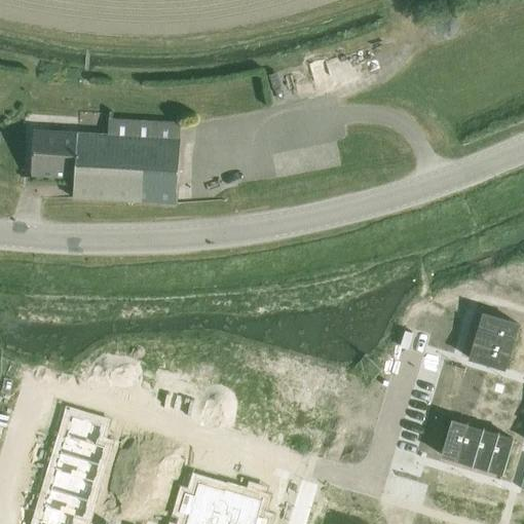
[(33,128),(30,175),(73,178),(72,196),(175,203),(180,121),(108,117),(107,134),(33,128)]
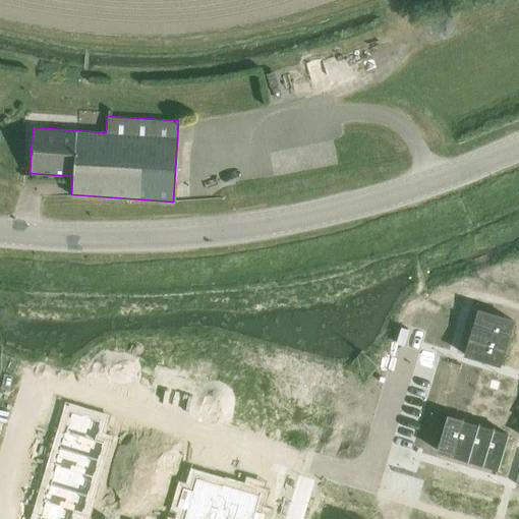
[(476,308),(462,353),(498,364),(512,320),(476,308)]
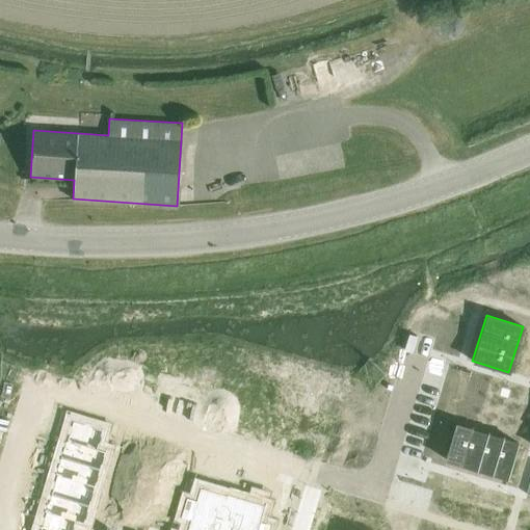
[(118,344),(109,375),(156,390),(165,358),(118,344)]
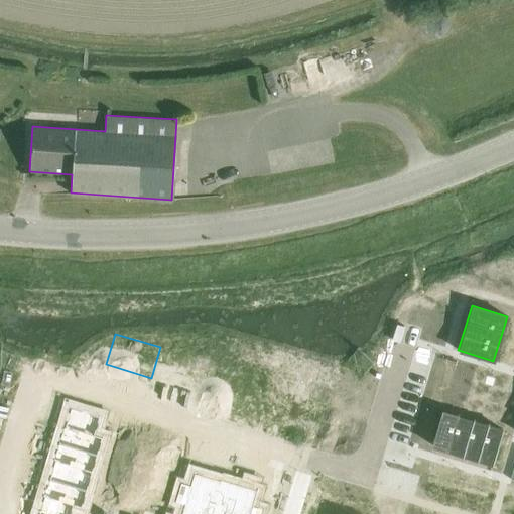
[(200,343),(186,388),(217,397),(231,352),(200,343)]
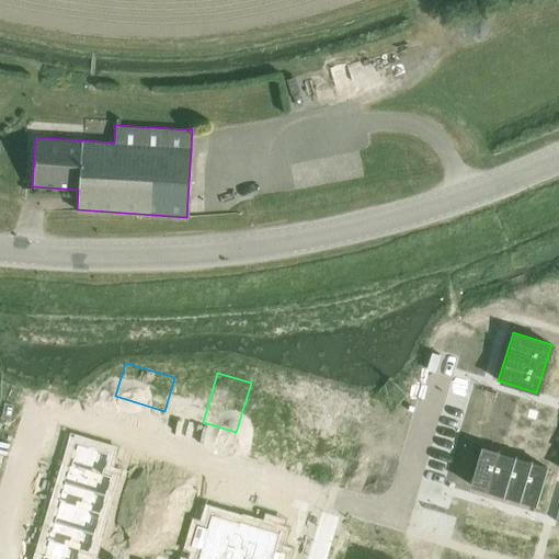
[(288,383),(280,410),(294,414),(284,446),(315,456),(329,406),(301,397),(304,388),(288,383)]
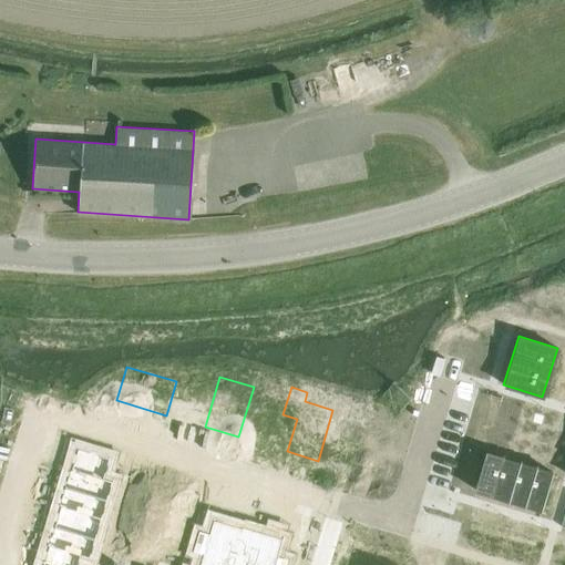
[(69,468),(62,486),(105,500),(106,500),(112,480),(103,478),(110,456),(75,447),(70,468),(69,468)]
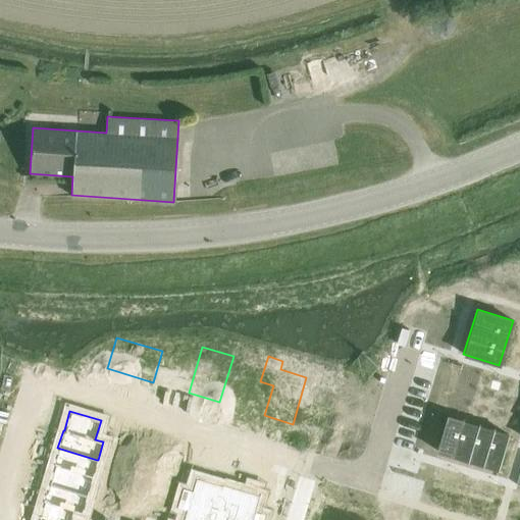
[(448,416),(436,451),(497,468),(507,433),(448,416)]
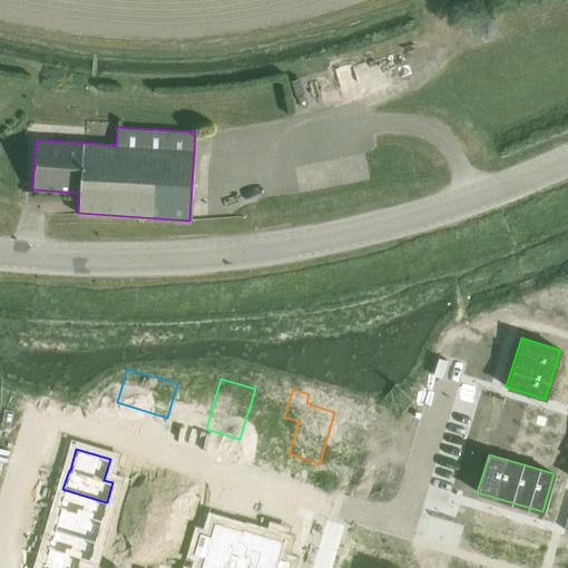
[(51,528),(51,529),(95,541),(95,540),(86,538),(91,519),(100,522),(106,502),(62,489),(57,509),(58,509),(52,528),(51,528)]
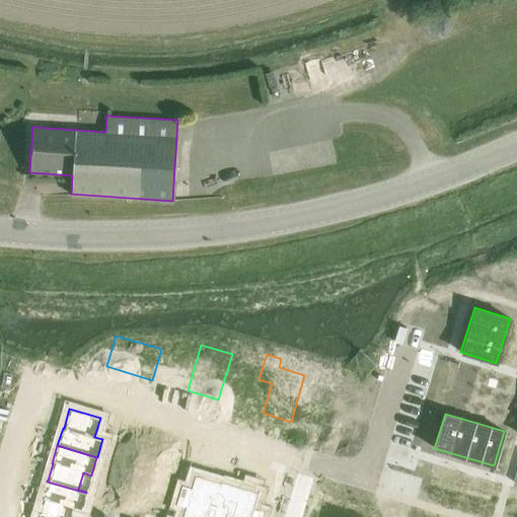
[(194,474),(180,516),(250,516),(259,493),(220,482),(220,483),(194,474)]
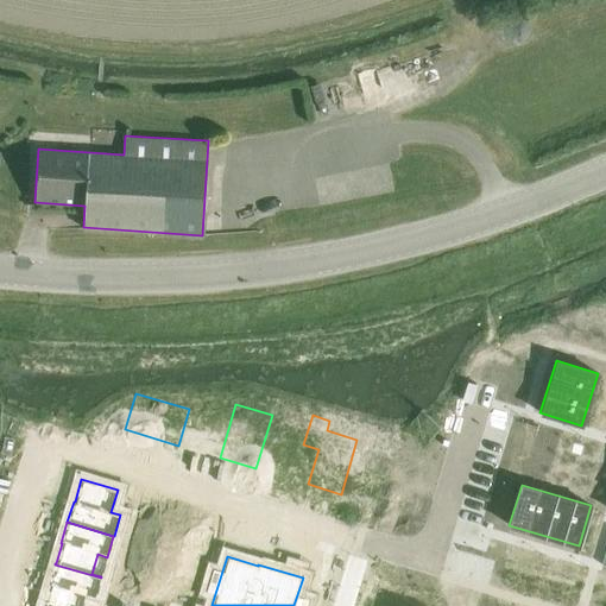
[(50,586),(43,605),(82,605),(86,597),(95,599),(101,578),(55,565),(49,585),(50,586)]
